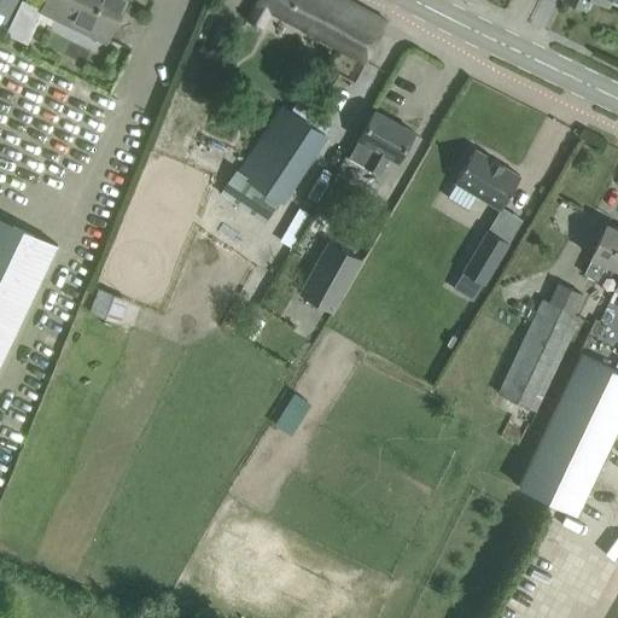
[(0,0),(0,30),(17,0),(0,0)]
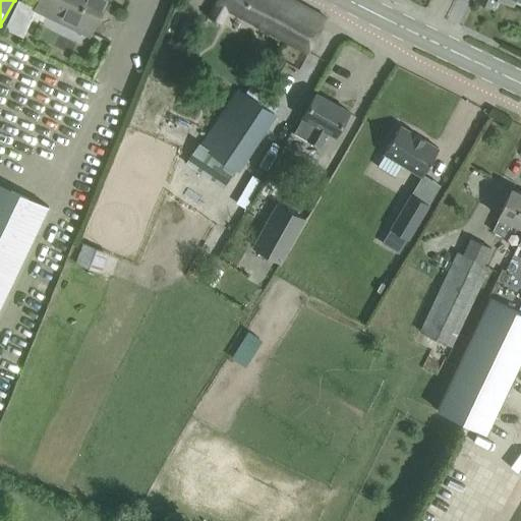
[(90,34),(105,0),(39,0),(36,7),(20,0),(17,0),(5,27),(22,37),(36,8),(49,14),(52,9),(76,21),(78,17),(93,23),(88,33),(90,34)]
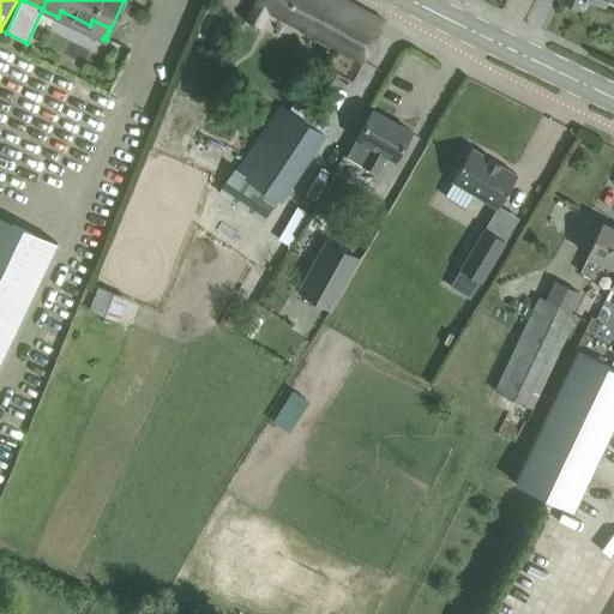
[(385,19),(348,0),(256,0),(246,20),(260,28),(269,11),(315,35),(314,38),(362,62),(373,41),(385,19)]
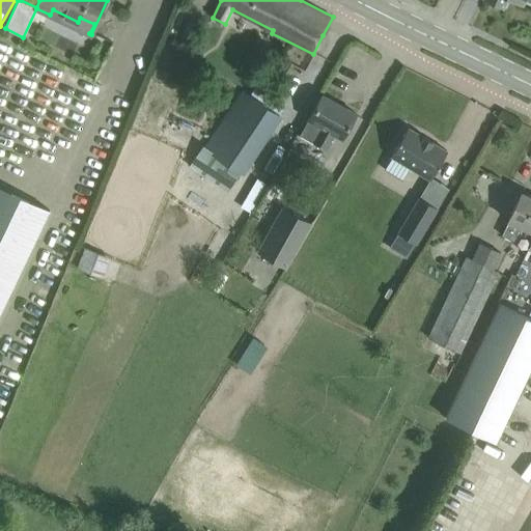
[(281,118),(243,90),(190,164),(229,192),(281,118)]
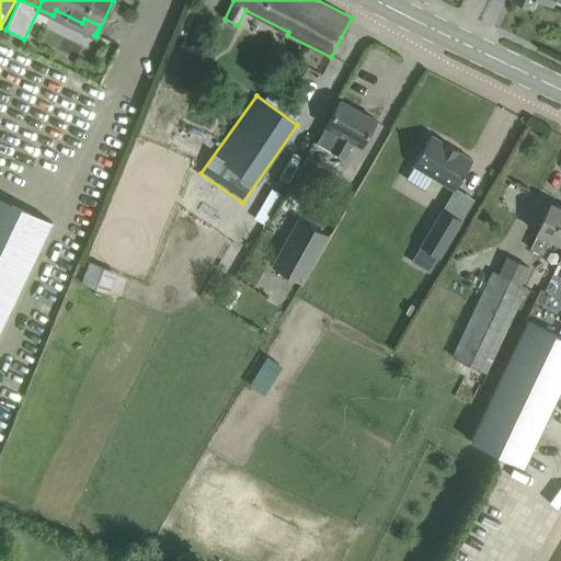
[(361,146),(376,119),(341,100),(317,142),(344,158),(353,141),(361,146)]
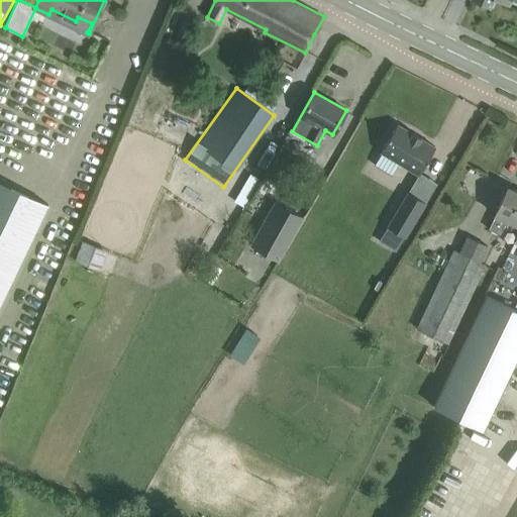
[(434,148),(396,125),(380,153),(418,176),(434,148)]
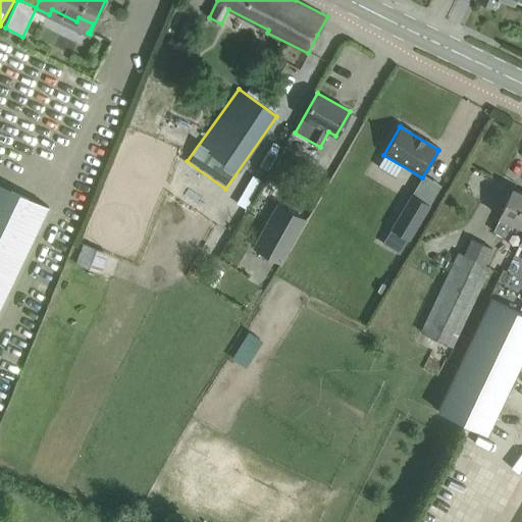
[(0,306),(47,207),(48,207),(49,206),(0,183),(0,306)]
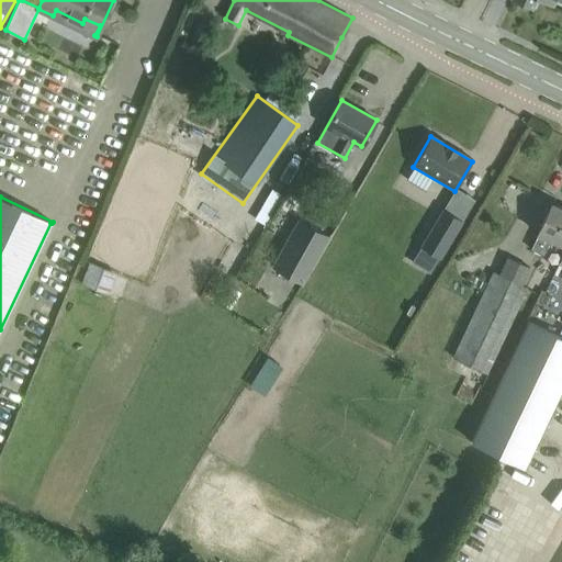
[(561,244),(561,208),(552,203),(538,233),(539,233),(531,248),(543,254),(551,238),(561,244)]
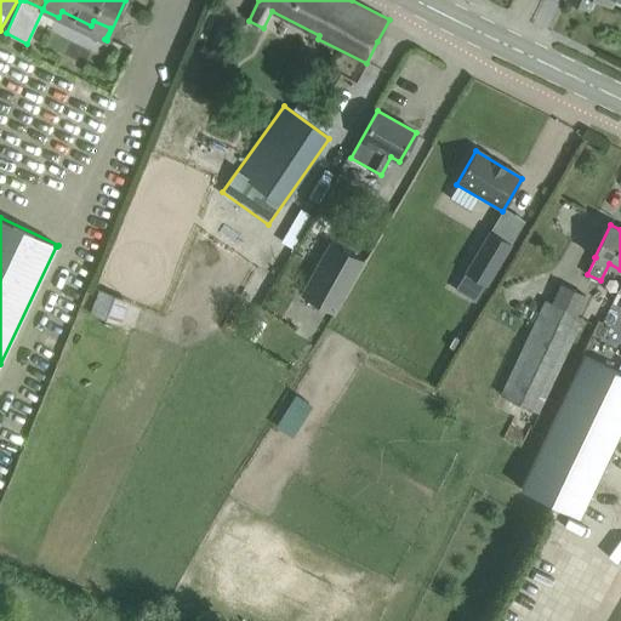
[(485,286),(510,245),(489,233),(465,274),(485,286)]
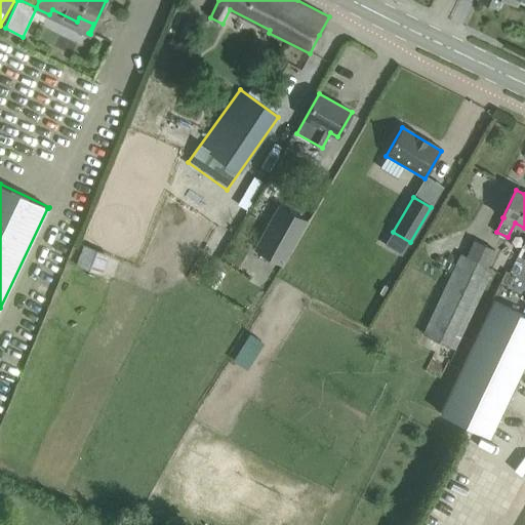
[(282,264),(307,220),(291,211),(279,232),(269,226),(255,248),(282,264)]
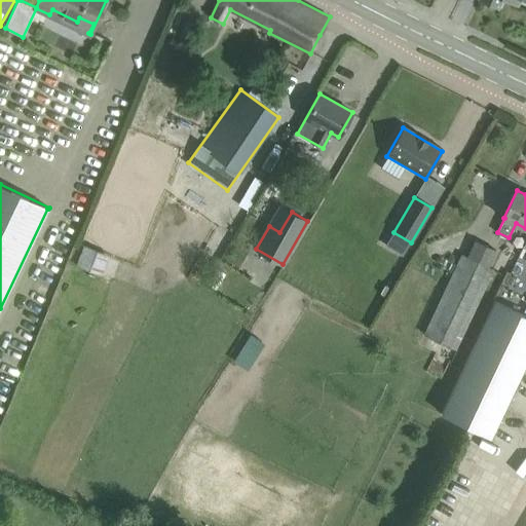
[(462,256),(424,336),(455,351),(493,270),(488,268),(498,246),(478,236),(467,258),(462,256)]
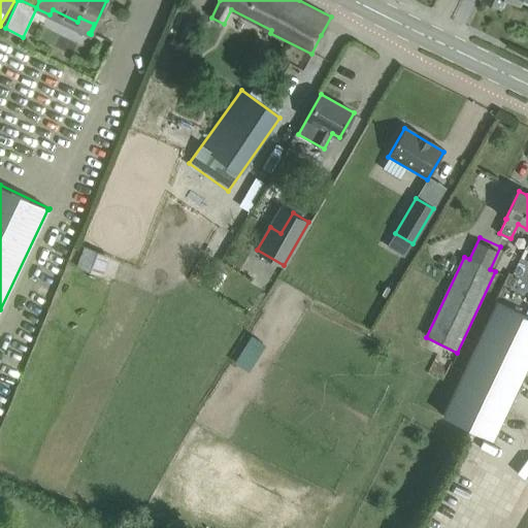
[(102,277),(109,256),(84,246),(76,267),(102,277)]
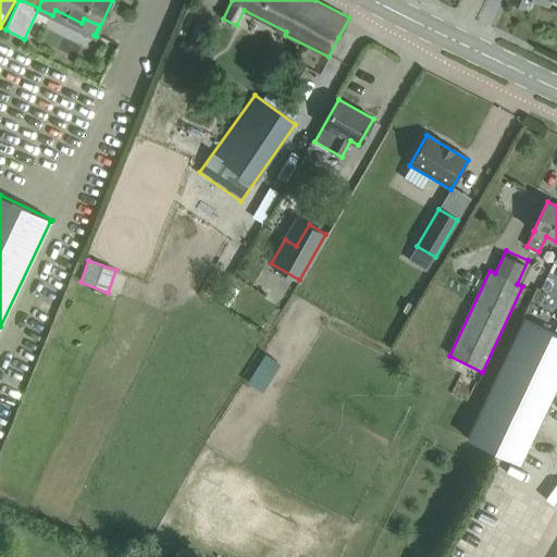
[(556,374),(556,335),(523,320),(465,438),(514,462),(556,374)]
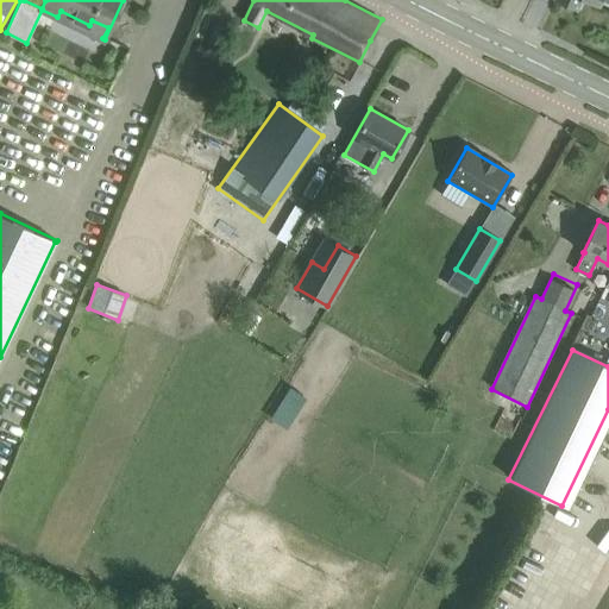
[(287,387),(268,418),(280,425),(299,394),(287,387)]
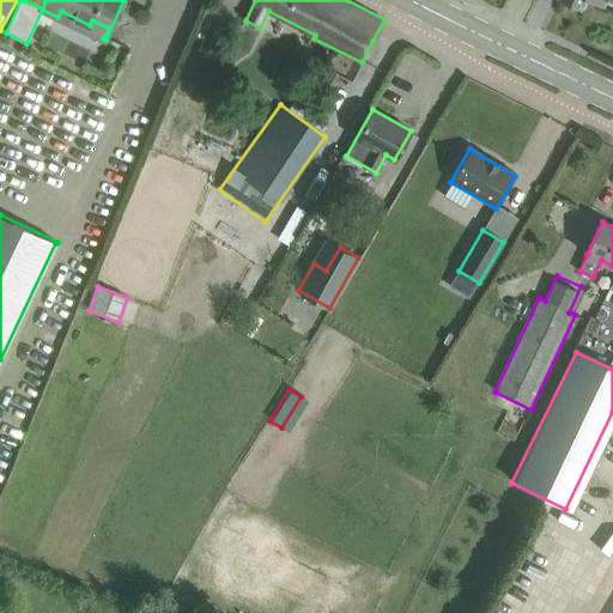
[(612,612),(612,572),(593,612),(595,612),(612,612)]
